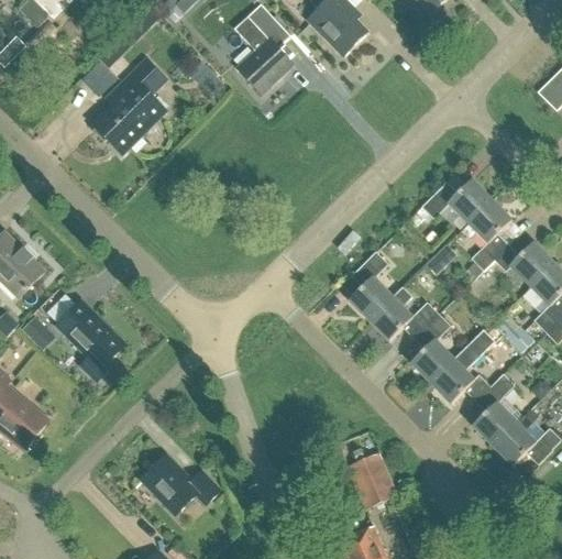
[(51,18),(61,8),(53,0),(34,0),(51,18)]
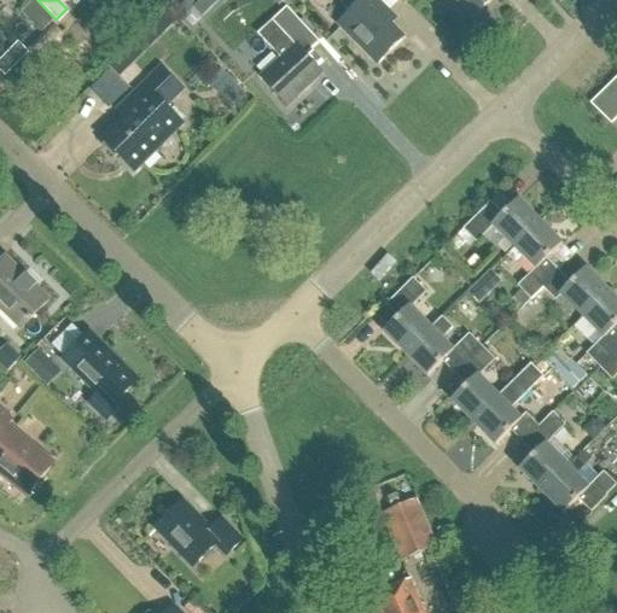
[(184,16),(192,7),(185,0),(182,0),(175,7),(184,16)]
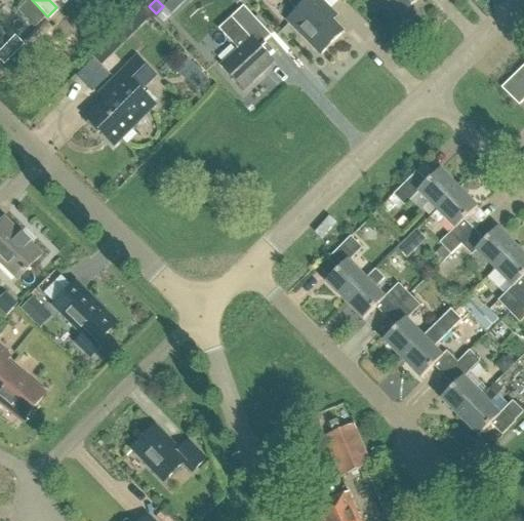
[(289,0),(291,2),(296,7),(285,17),(318,52),(341,30),(333,22),(338,16),(322,0),(289,0)]
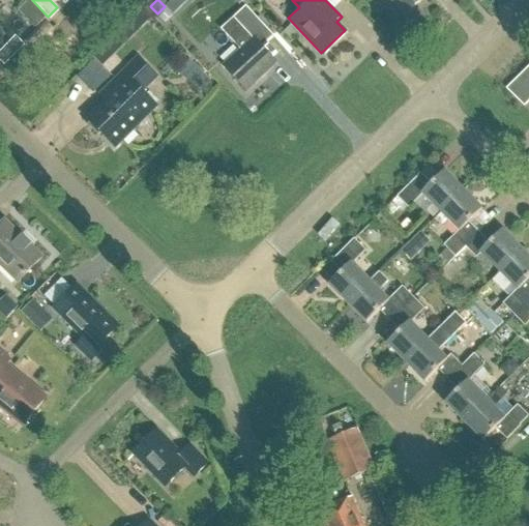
[(404,11),(415,0),(387,0),(389,2),(386,5),(395,15),(402,8),(404,11)]
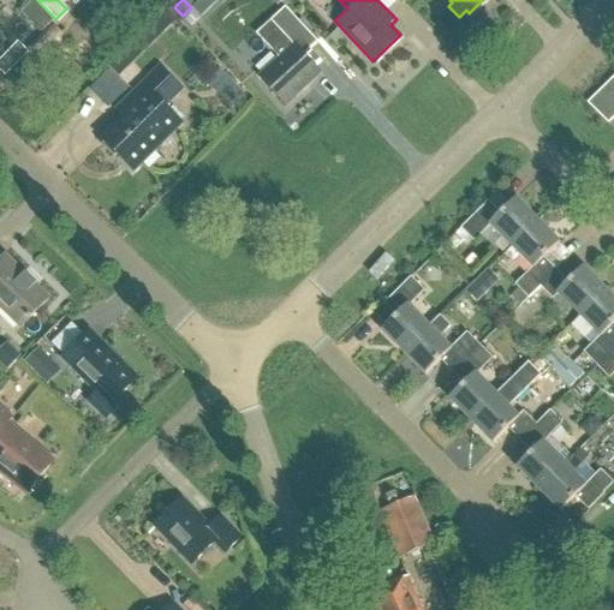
[(284,3),(254,29),(279,57),(258,73),(284,101),(319,69),(303,52),(317,39),(284,3)]
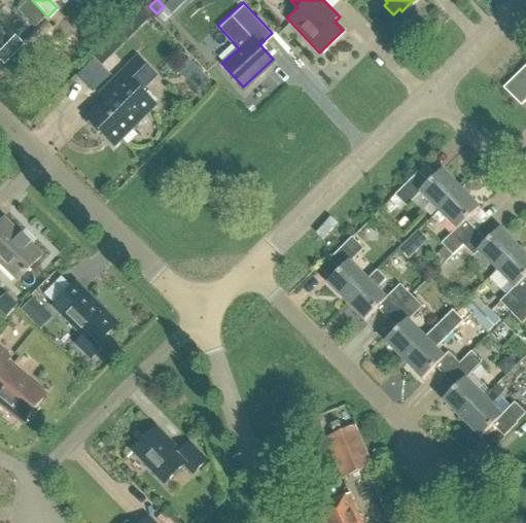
[(146,9),(142,5),(131,15),(136,21),(137,22),(148,10),(146,9)]
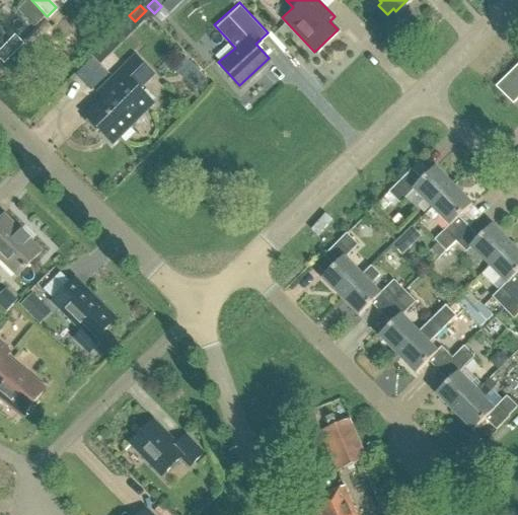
[(168,13),(161,6),(154,13),(160,20),(168,13)]
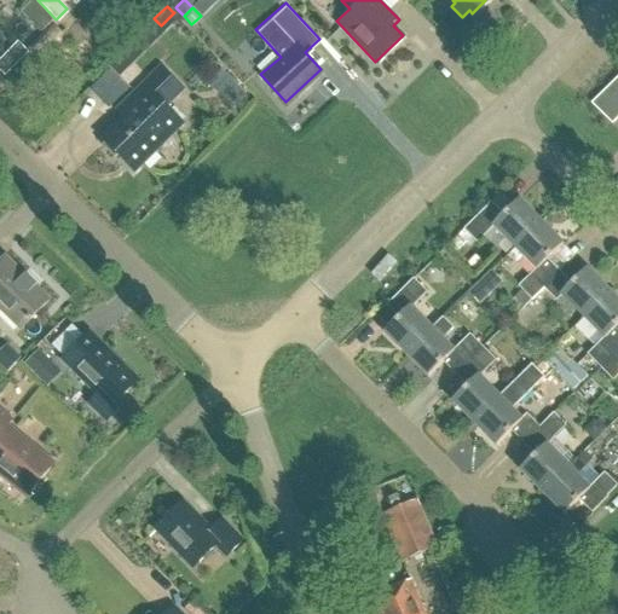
[(61,35),(76,18),(69,11),(53,28),(61,35)]
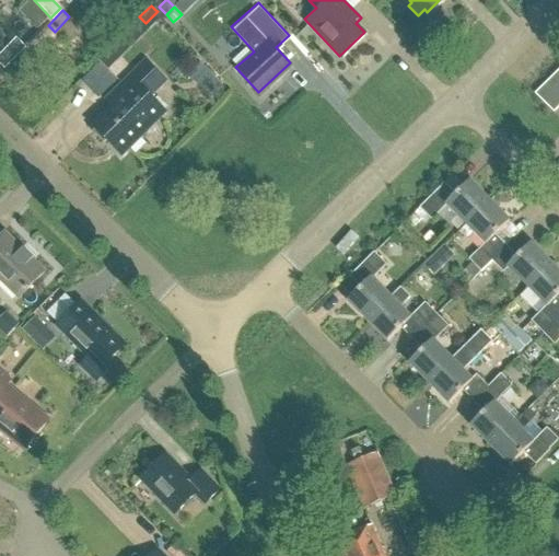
[(0,61),(3,66),(24,45),(14,36),(0,50),(0,61)]
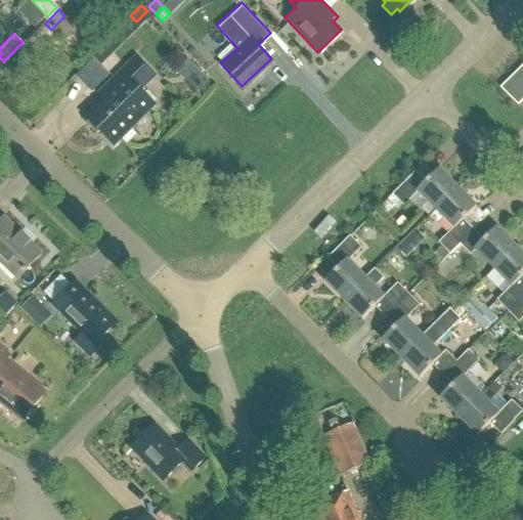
[(130,126),(155,101),(139,87),(154,73),(134,53),(107,81),(116,89),(85,120),(96,131),(99,129),(112,140),(128,124),(130,126)]
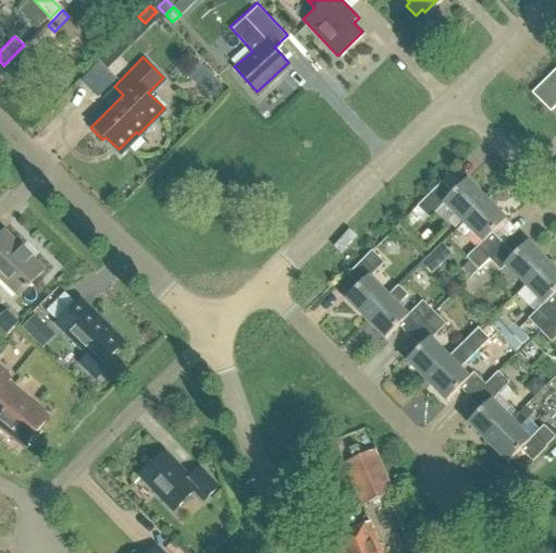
[(221,83),(199,61),(186,73),(208,96),(221,83)]
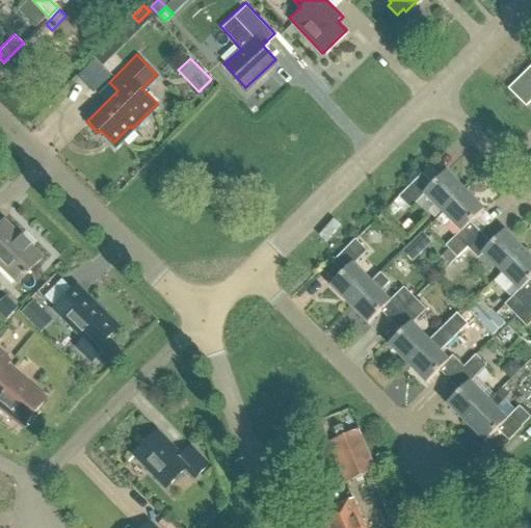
[(530,90),(530,72),(526,67),(516,76),(530,90)]
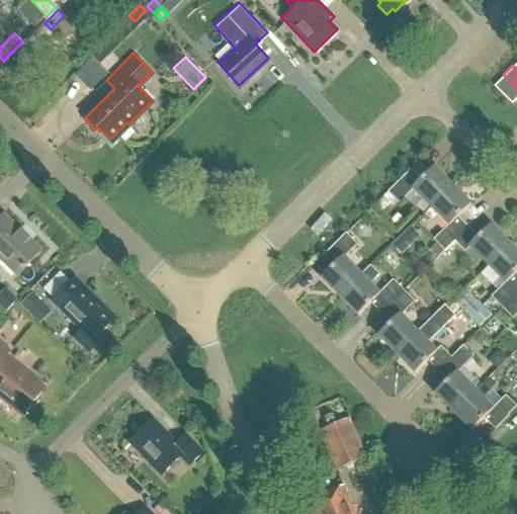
[(511,100),(516,93),(516,88),(503,74),(494,83),(511,100)]
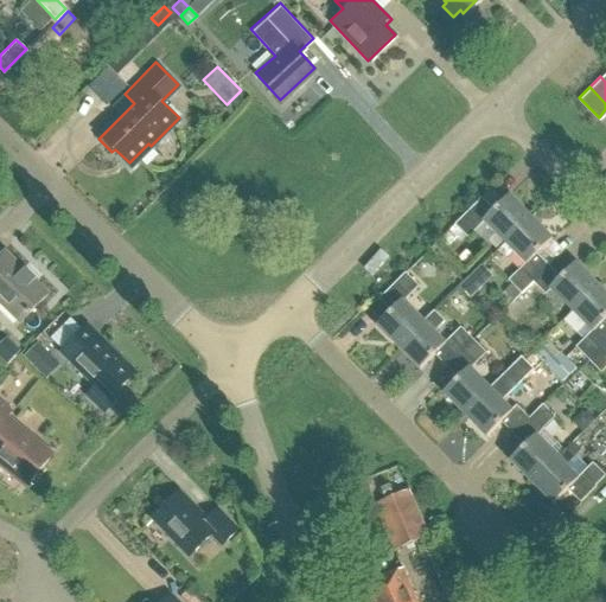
[(465,211),(454,222),(467,235),(478,225),(484,219),(493,230),(486,237),(495,245),(502,238),(504,239),(530,213),(508,192),(492,207),(480,196),(465,211)]
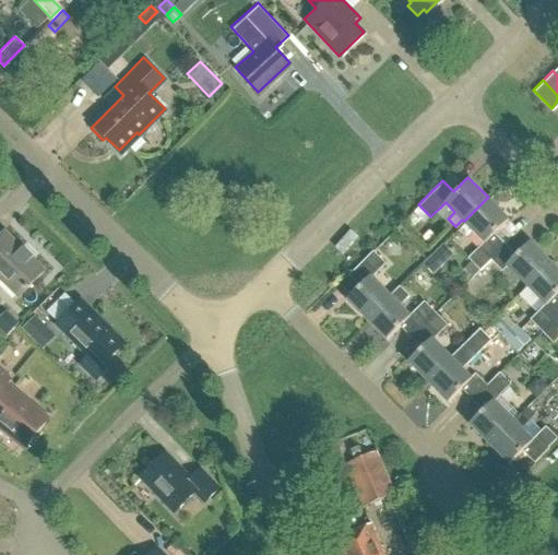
[(464,221),(456,227),(465,236),(472,229),(483,239),(477,245),(467,255),(479,267),(489,257),(505,243),(494,232),(508,217),(488,197),(464,221)]
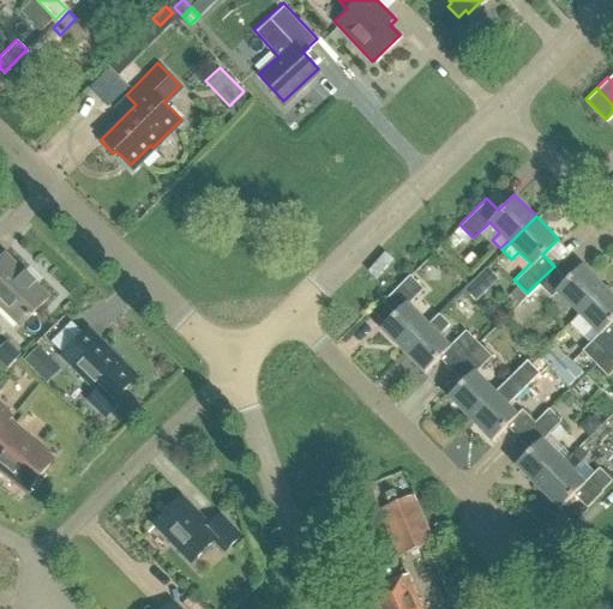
[(0,302),(22,324),(49,294),(5,252),(0,257),(0,302)]
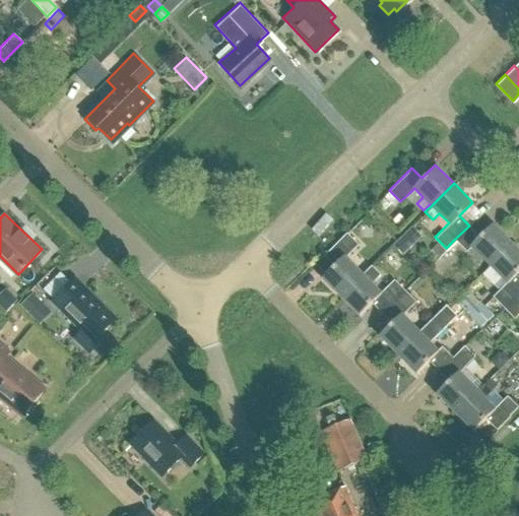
[(469,226),(455,239),(466,250),(471,246),(489,263),(511,242),(492,222),(478,236),(469,226)]
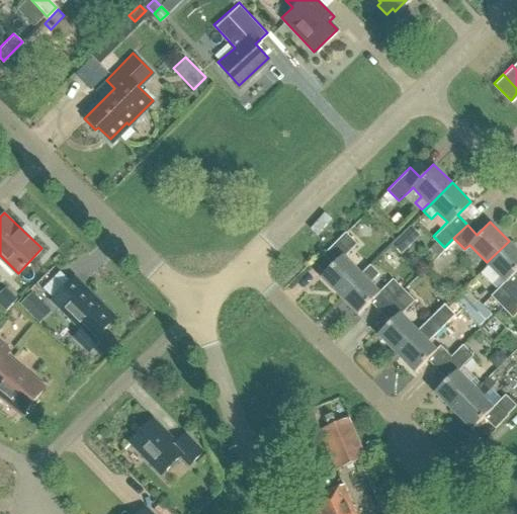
[(410,225),(391,243),(400,252),(418,234),(410,225)]
